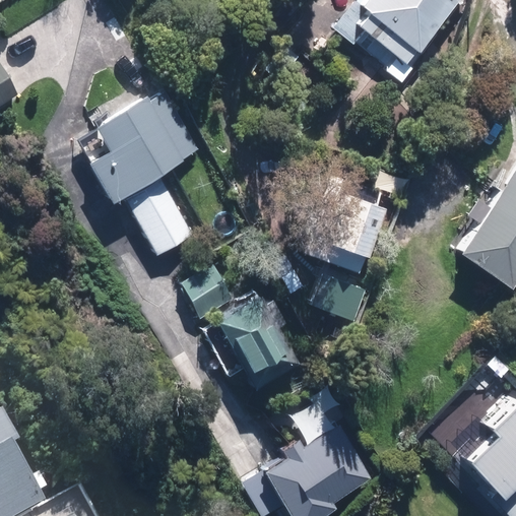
[(386,70),(400,81),(450,21),(443,15),(455,0),(359,0),(357,3),(356,1),(333,28),(353,44),(356,43),(388,69),(386,70)]
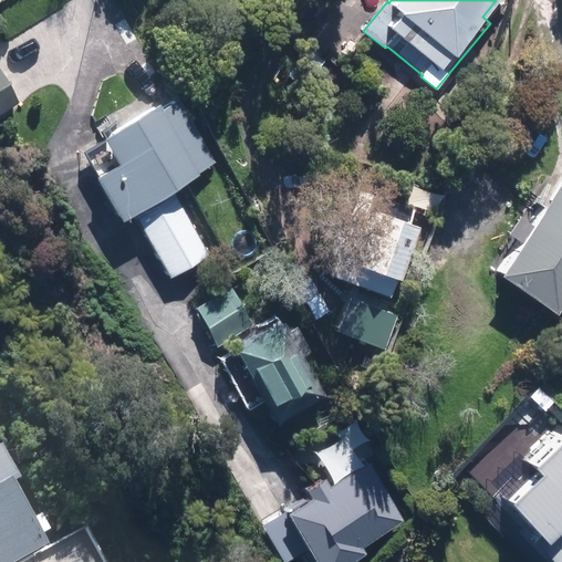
[(134,210),(172,278),(210,256),(172,188),(211,166),(176,102),(162,110),(158,104),(103,135),(117,162),(95,174),(121,218),(134,210)]
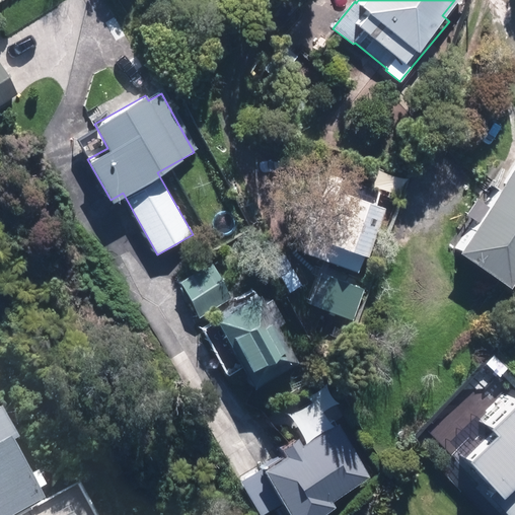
[(502,294),(514,274),(514,167),(451,259),(502,294)]
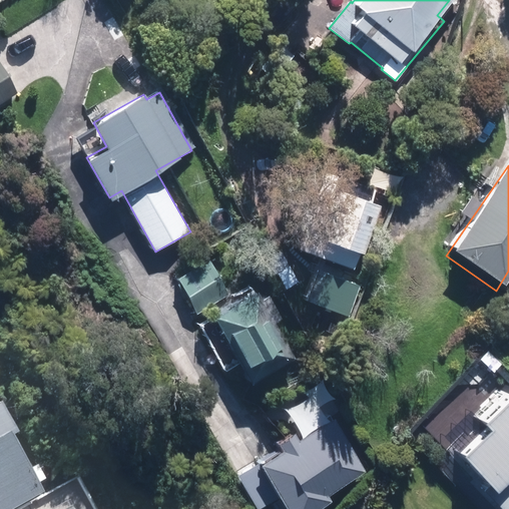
[(321,258),(354,269),(360,252),(363,253),(381,205),(372,201),(376,189),(341,176),(337,185),(343,188),(326,235),(329,237),(321,258)]
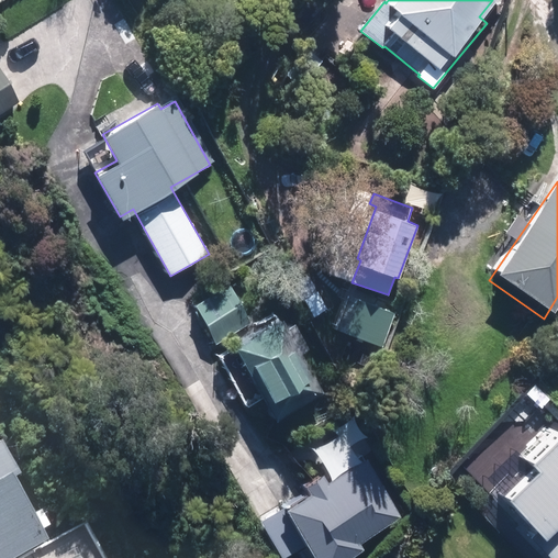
[(196,305),(218,345),(253,325),(232,287),(196,305)]
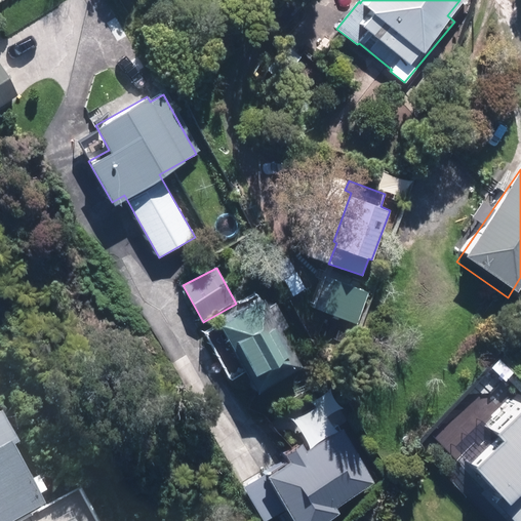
[(246,371),(255,390),(308,361),(276,305),(268,309),(262,299),(218,323),(223,329),(209,337),(232,379),(246,371)]
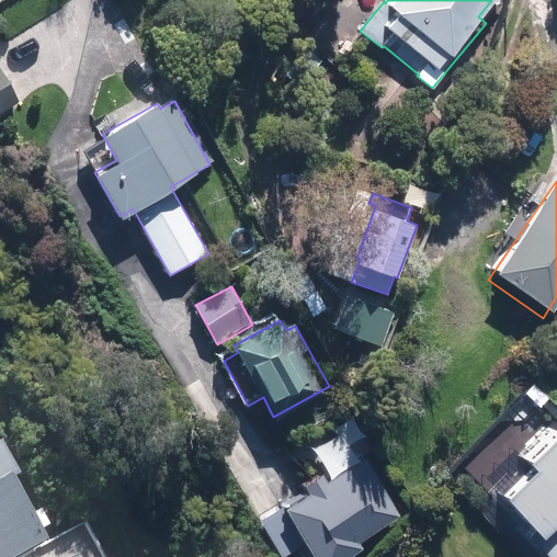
[(500,497),(536,536),(532,541),(546,556),(556,556),(556,430),(522,461),(530,468),(500,497)]
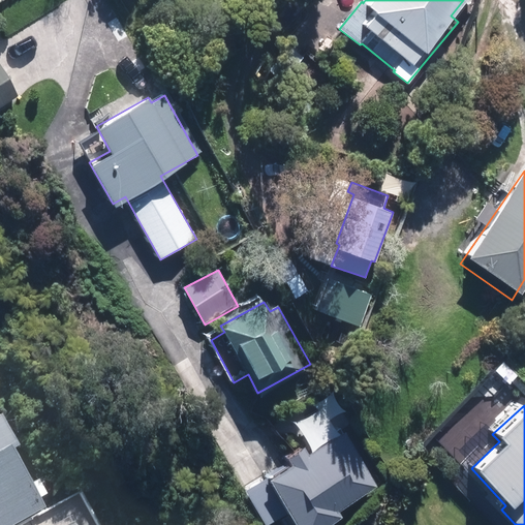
[(24,524),(50,512),(18,452),(25,448),(8,417),(0,421),(0,524),(24,524)]
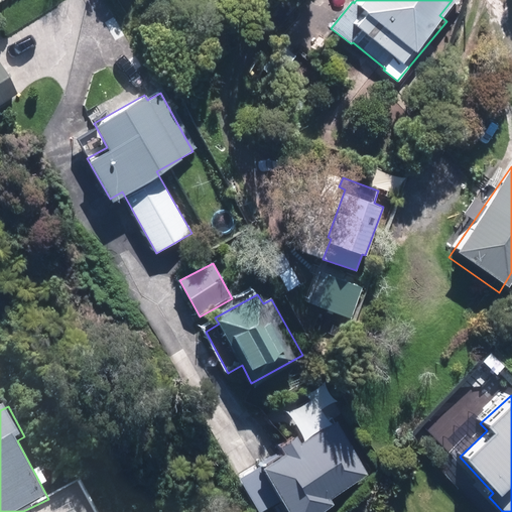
[(254,472),(276,511),(317,511),(323,509),(321,504),(360,483),(330,428),(290,450),(286,442),(273,451),(277,459),(254,472)]
